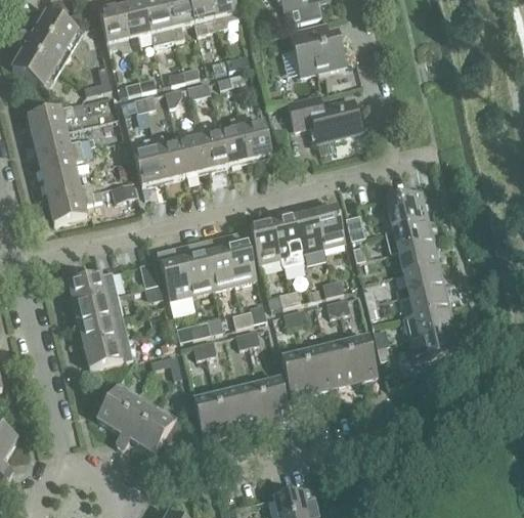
[(138,37),(150,34),(141,0),(137,0),(129,2),(127,5),(121,7),(132,52),(141,49),(138,37)]
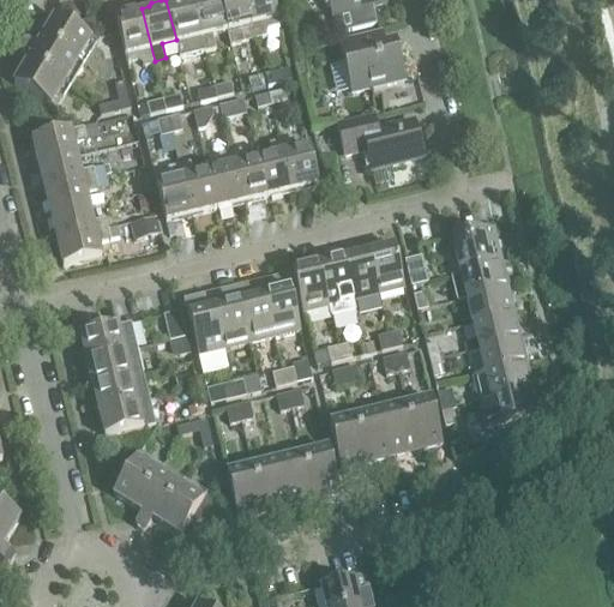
[(180,54),(205,48),(193,0),(166,0),(176,40),(180,54)]
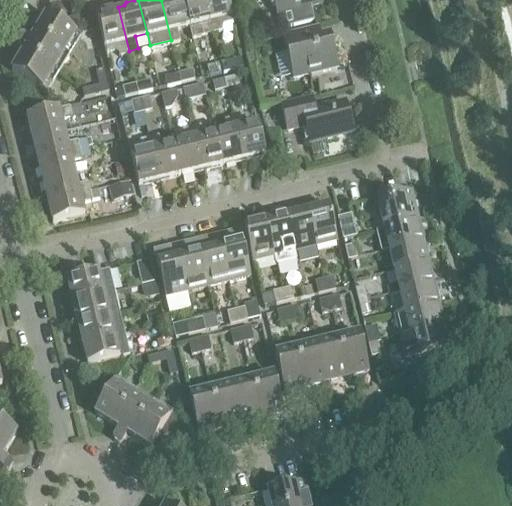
[(161,0),(171,40),(180,38),(177,26),(189,23),(183,0),(161,0)]
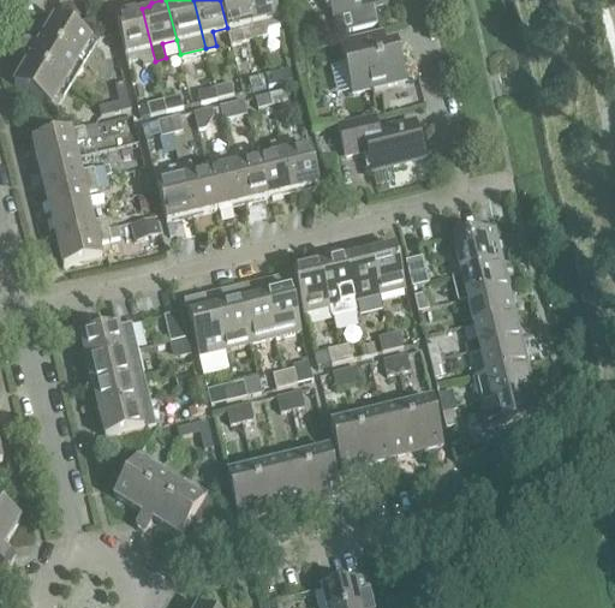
[(227,28),(231,42),(256,36),(246,0),(220,0),(227,28)]
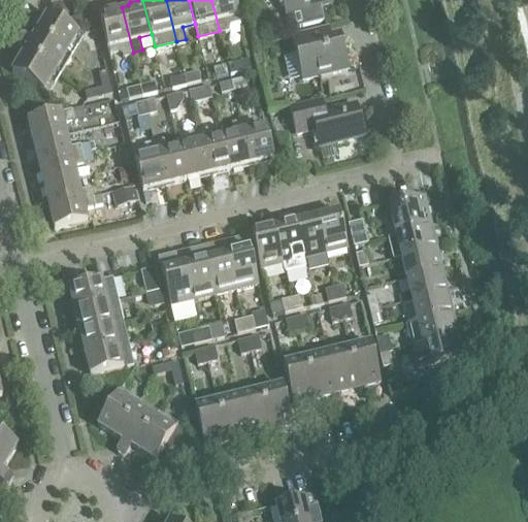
[(211,0),(220,31),(228,29),(228,27),(230,22),(239,20),(238,12),(235,0),(211,0)]
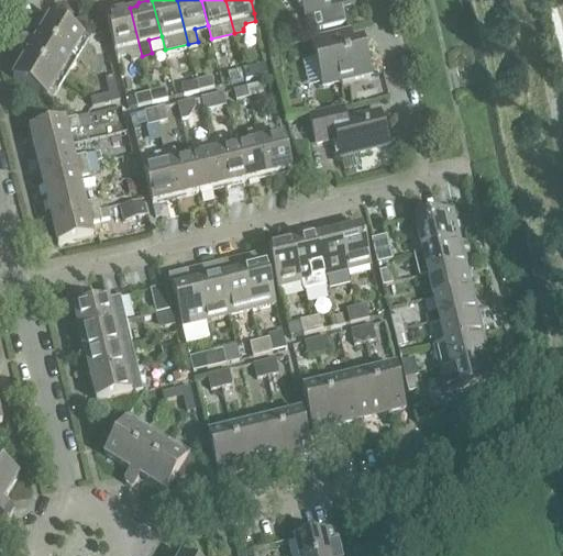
[(300,0),(304,11),(304,14),(307,14),(310,28),(345,18),(341,1),(345,0),(300,0)]
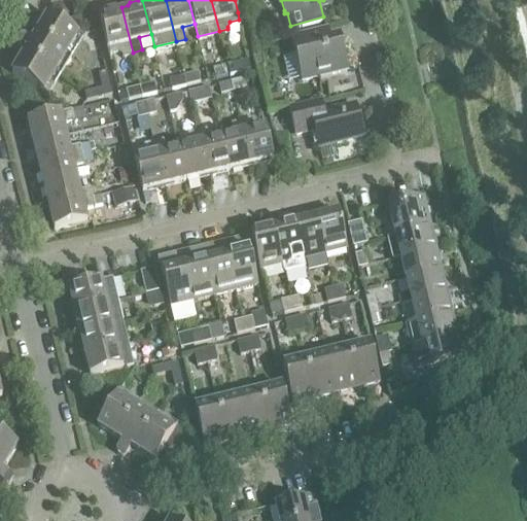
[(123,55),(133,53),(121,7),(115,8),(112,6),(99,10),(108,51),(117,49),(123,53),(123,55)]
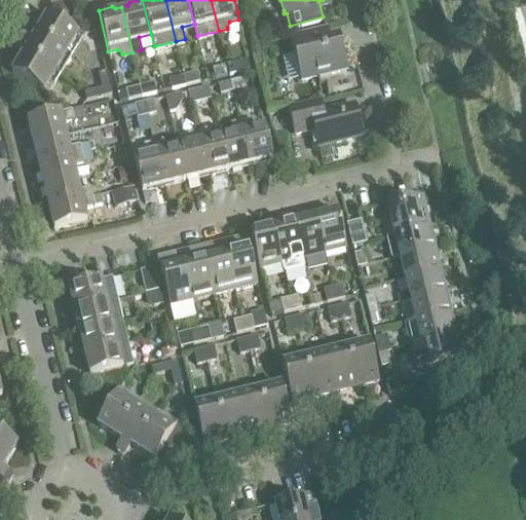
[(46,12),(34,31),(71,53),(82,34),(82,33),(84,28),(80,12),(64,16),(62,22),(46,12)]
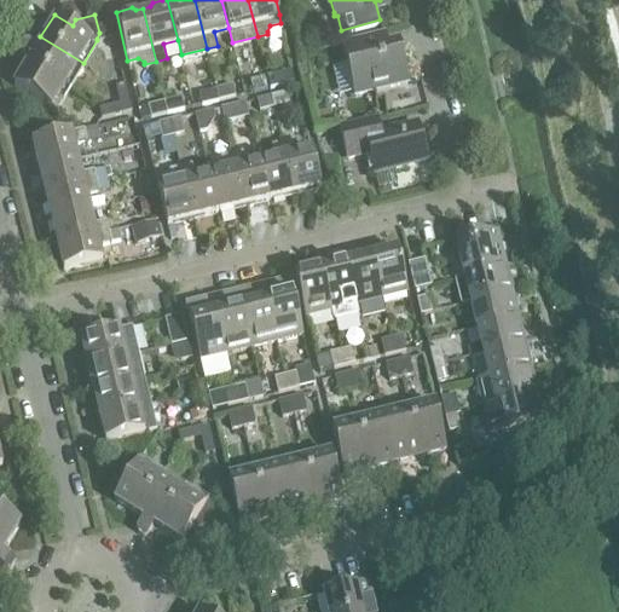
[(354,91),(409,78),(398,36),(387,39),(385,28),(342,39),(354,91)]
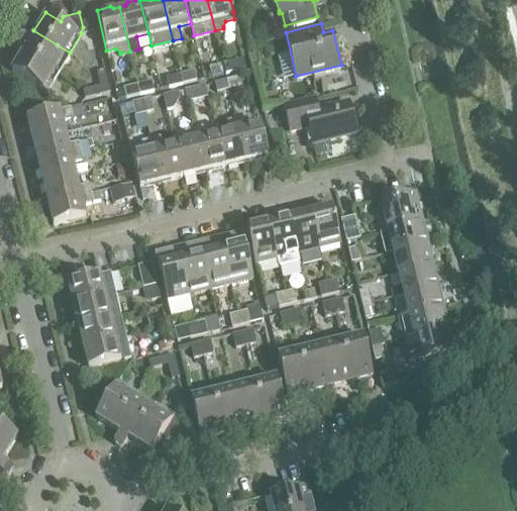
[(26,44),(22,49),(59,71),(70,53),(33,30),(30,35),(21,30),(19,31),(16,36),(17,38),(26,44)]
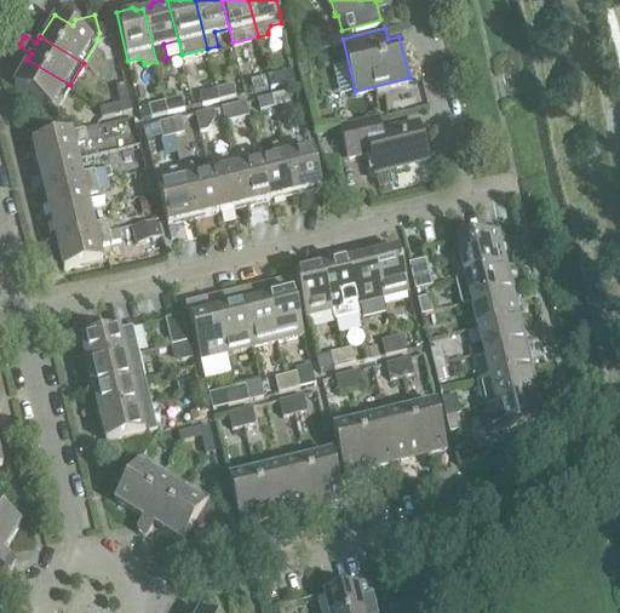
[(56,108),(70,85),(27,59),(13,81),(56,108)]
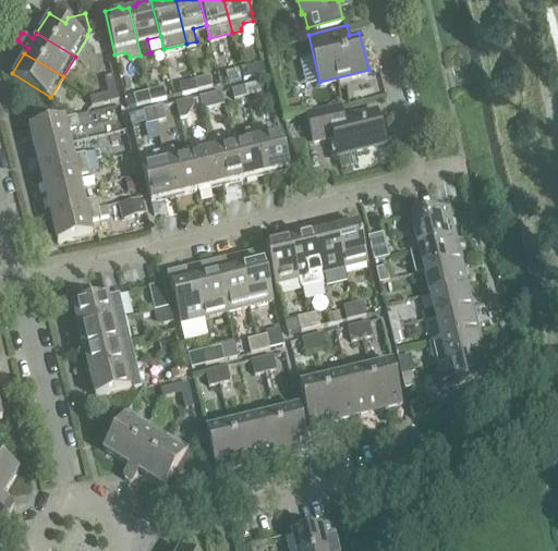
[(243,74),(258,71),(255,60),(241,63),(243,74)]
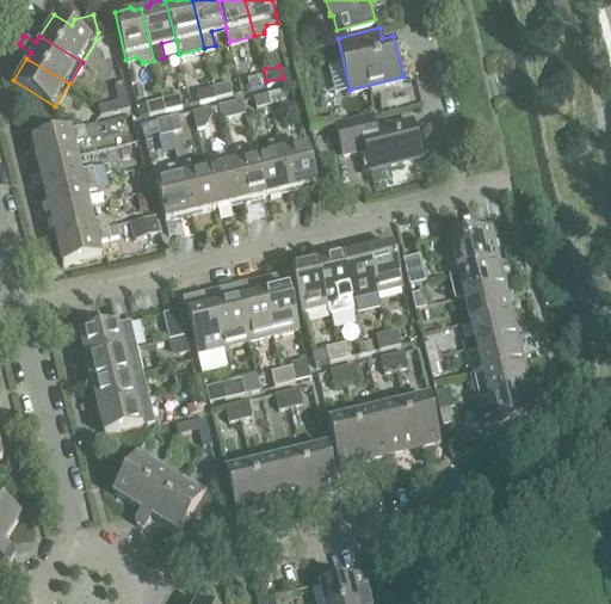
[(248,85),(263,81),(260,71),(246,74),(248,85)]
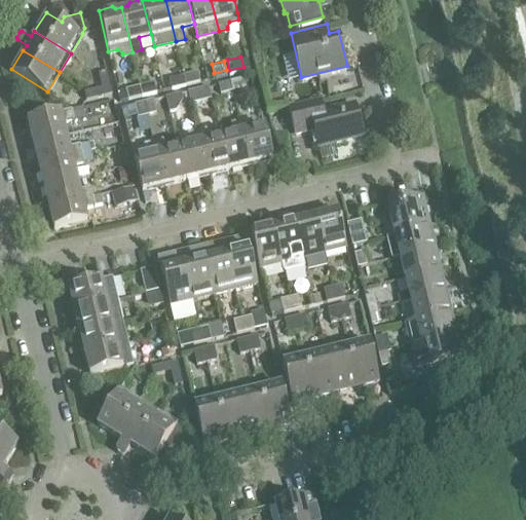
[(108,75),(106,67),(98,69),(100,77),(108,75)]
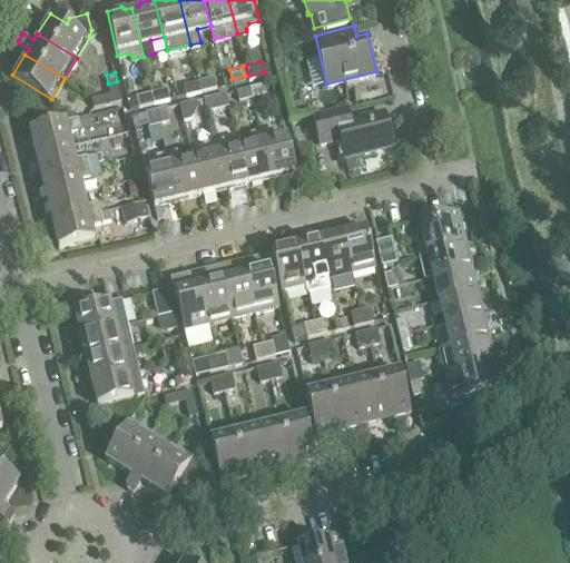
[(213,73),(198,77),(200,87),(215,84),(213,73)]
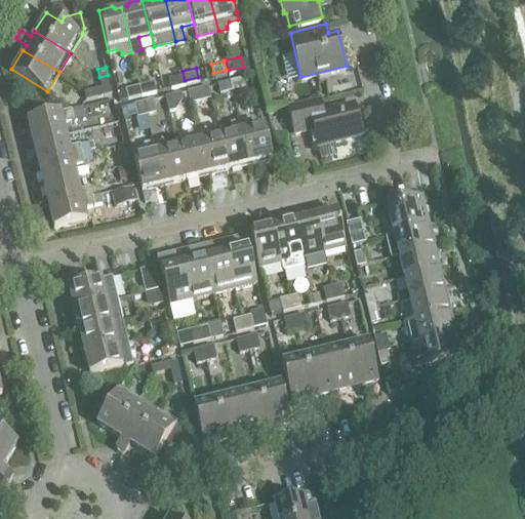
[(171,84),(185,80),(183,71),(169,74),(171,84)]
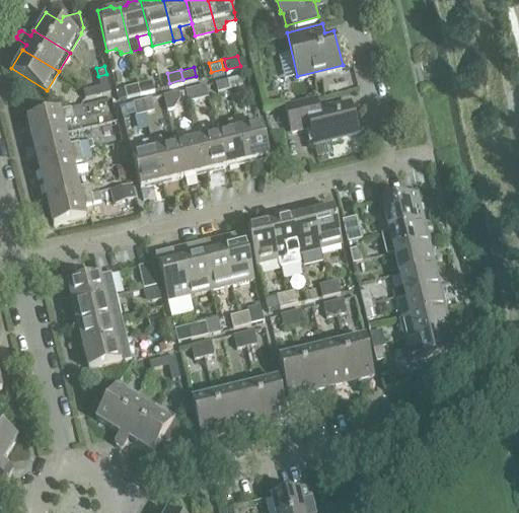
[(239,73),(227,76),(229,85),(241,82),(239,73)]
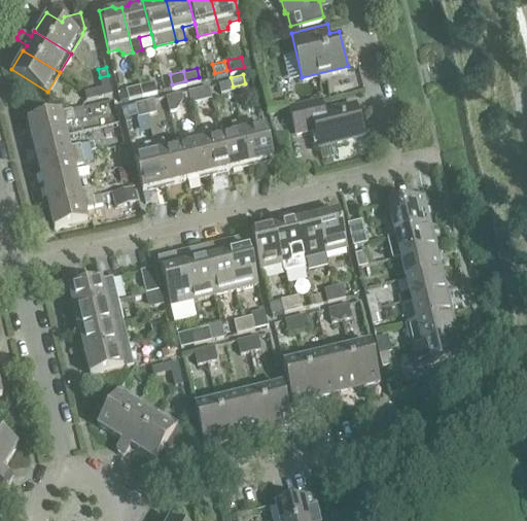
[(108,75),(100,77),(102,83),(102,84),(103,83),(109,82),(108,75)]
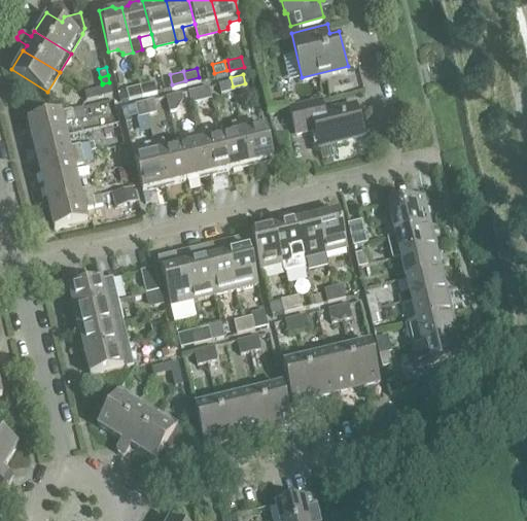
[(220,90),(233,87),(231,77),(217,80),(220,90)]
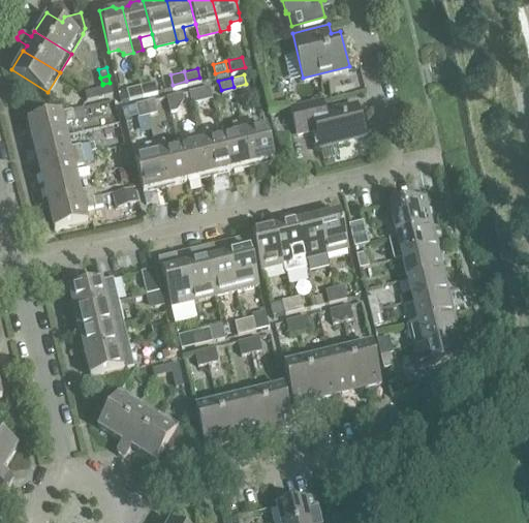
[(143,92),(156,88),(154,79),(141,82),(143,92)]
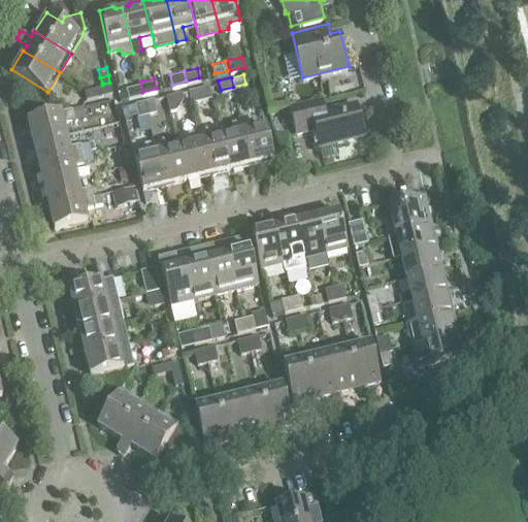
[(140,82),(126,86),(128,95),(142,92),(140,82)]
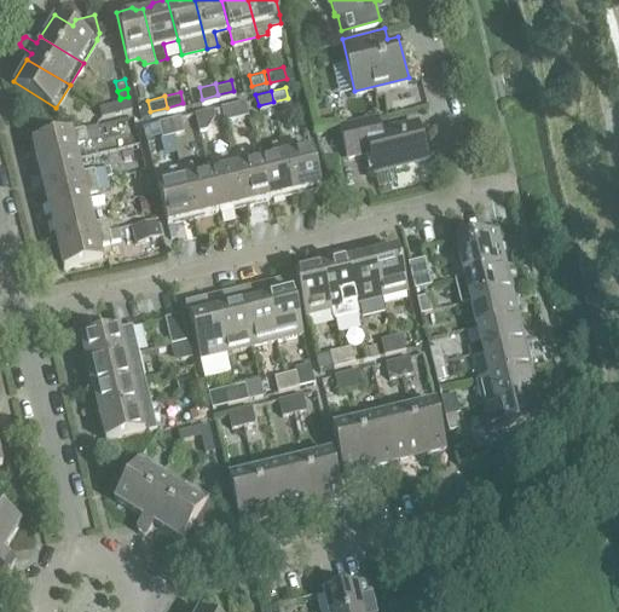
[(121,98),(123,108),(131,105),(128,97),(121,98)]
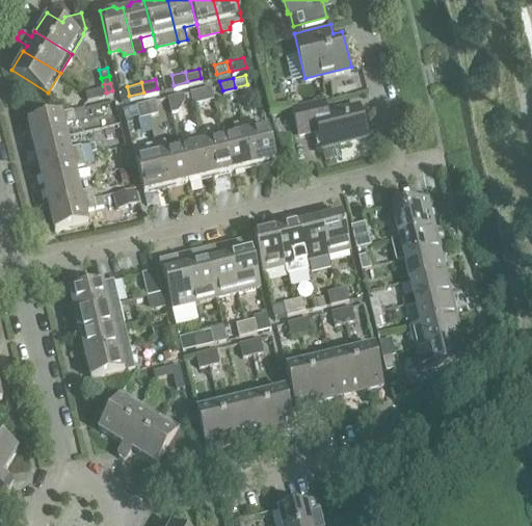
[(211,84),(190,89),(192,100),(193,101),(214,96),(211,84)]
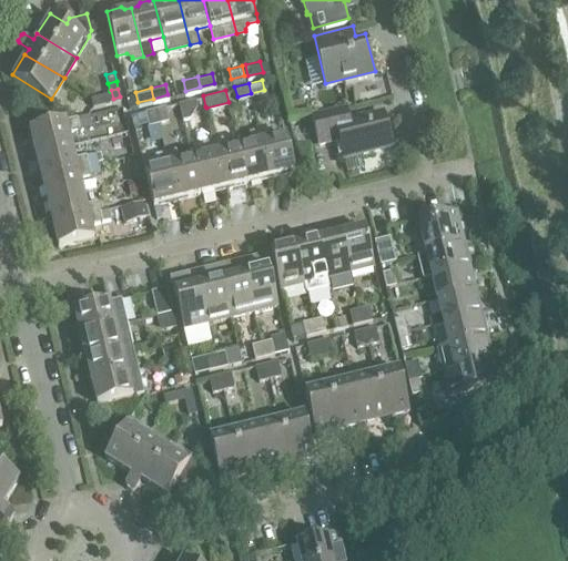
[(98,93),(91,94),(93,103),(100,102),(98,93)]
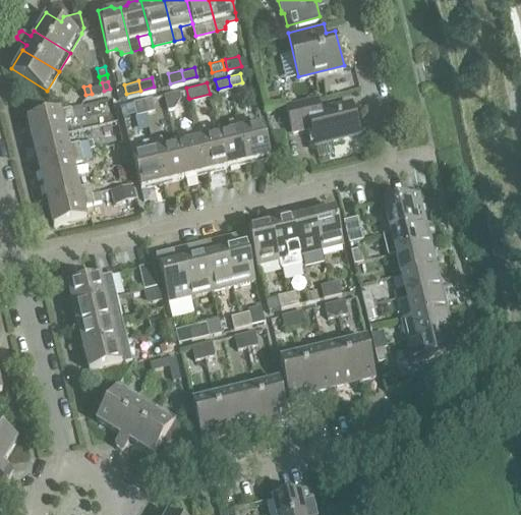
[(180,89),(165,93),(168,108),(175,106),(181,95),(180,89)]
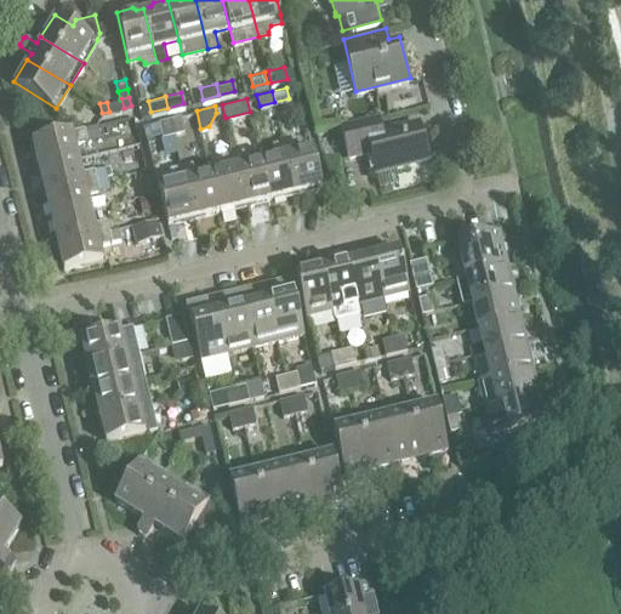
[(180,113),(170,115),(174,130),(183,128),(180,113)]
